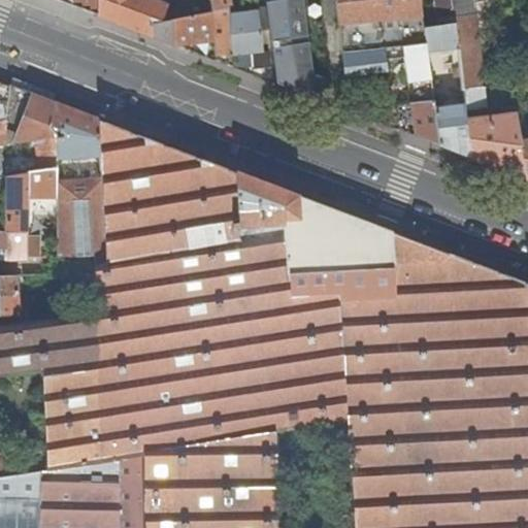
[(160,4),(159,0),(58,0),(75,6),(123,25),(153,35),(152,24),(163,21),(168,6),(160,4)]
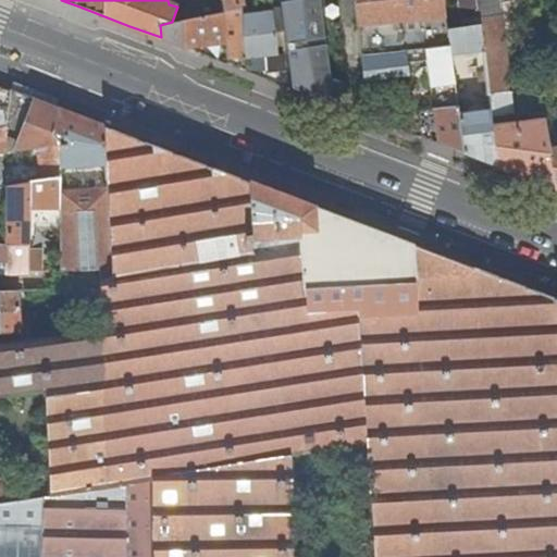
[(177,7),(172,22),(182,21),(223,12),(221,0),(168,0),(169,4),(177,7)]
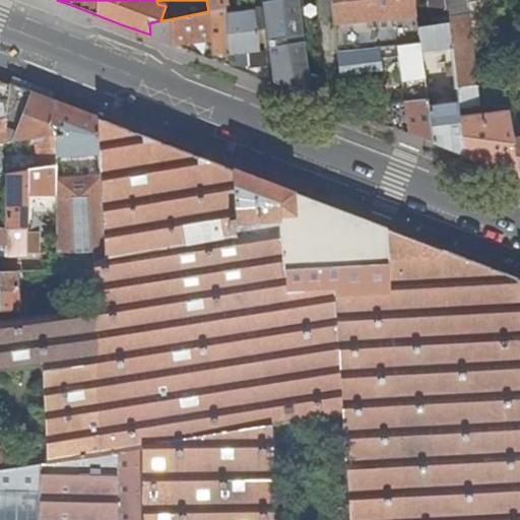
[(206,0),(208,11),(219,9),(231,7),(229,0),(206,0)]
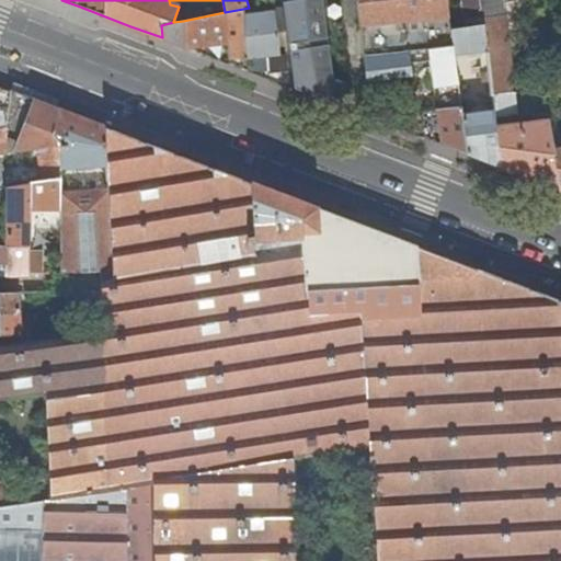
[(323,0),(298,0),(285,2),(297,90),(354,112),(351,87),(334,79),(323,0)]
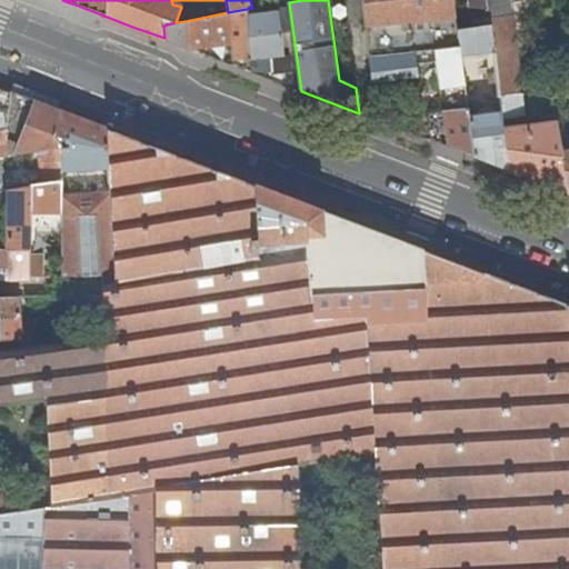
[(362,0),(366,25),(457,16),(453,0),(362,0)]
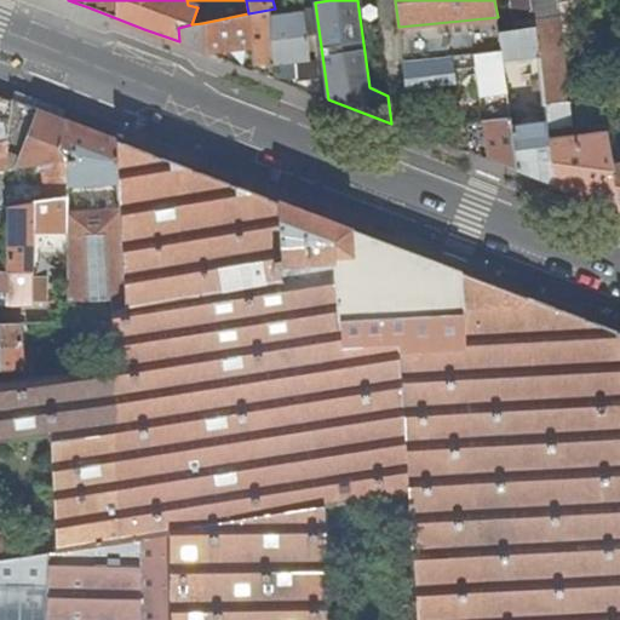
[(547,128),(563,126),(573,125),(556,0),(532,0),(535,28),(545,105),(546,124),(547,128)]
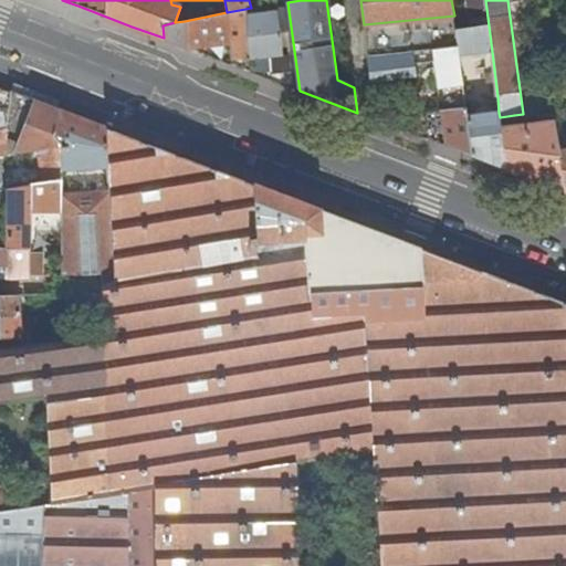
[(239,23),(239,10),(227,12),(234,65),(247,70),(244,55),(250,54),(248,23),(239,23)]
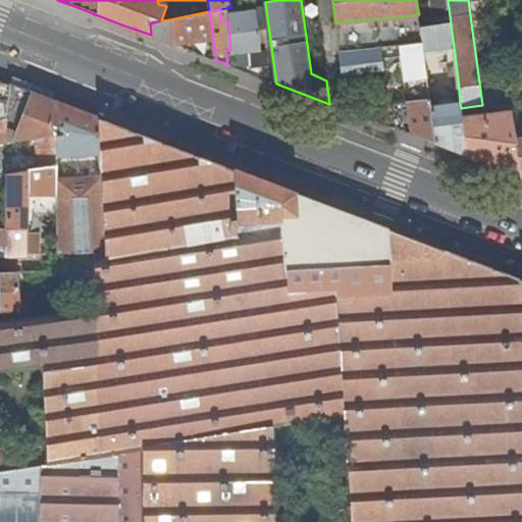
[(255,10),(227,13),(228,21),(230,50),(232,66),(257,75),(273,82),(268,48),(260,49),(255,10)]
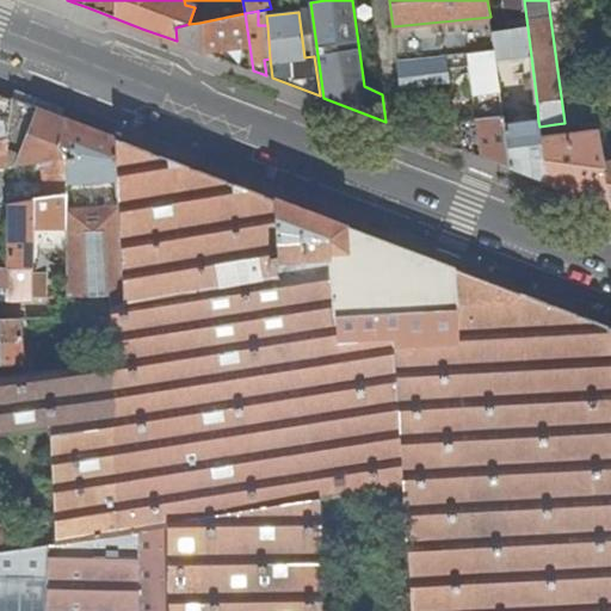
[(253,71),(245,13),(199,23),(203,51),(232,62),(253,71)]
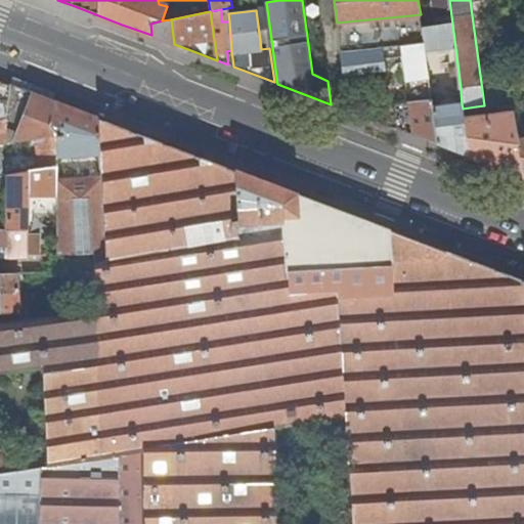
[(163,40),(174,44),(171,19),(162,20),(150,24),(151,35),(163,40)]
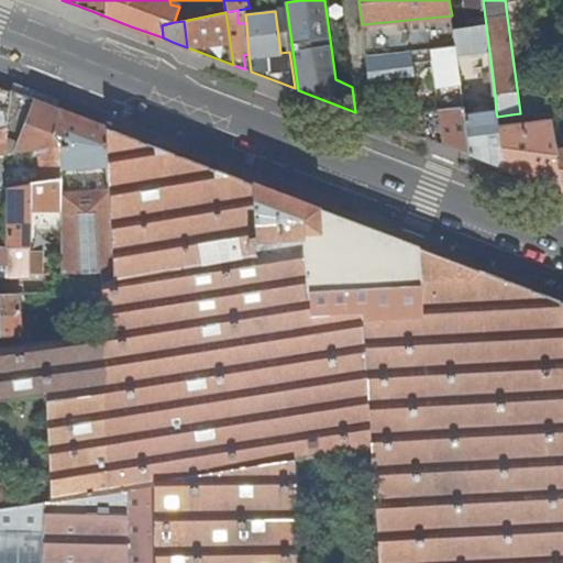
[(483,97),(495,96),(486,25),(453,30),(455,46),(456,53),(479,50),(482,74),(481,74),(483,97)]
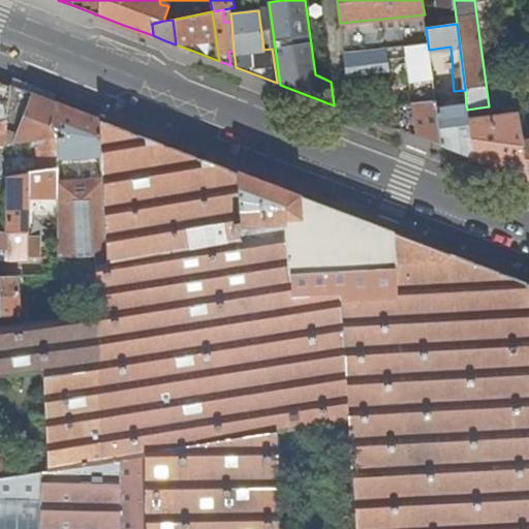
[(410,89),(411,102),(435,100),(429,50),(428,43),(343,52),(346,75),(389,70),(387,58),(405,56),(410,89)]
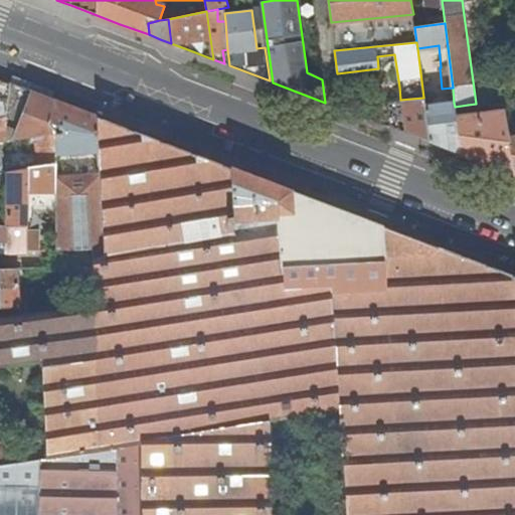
[(439,45),(417,48),(423,98),(424,106),(454,103),(453,88),(442,89),(440,67),(441,67),(439,45)]
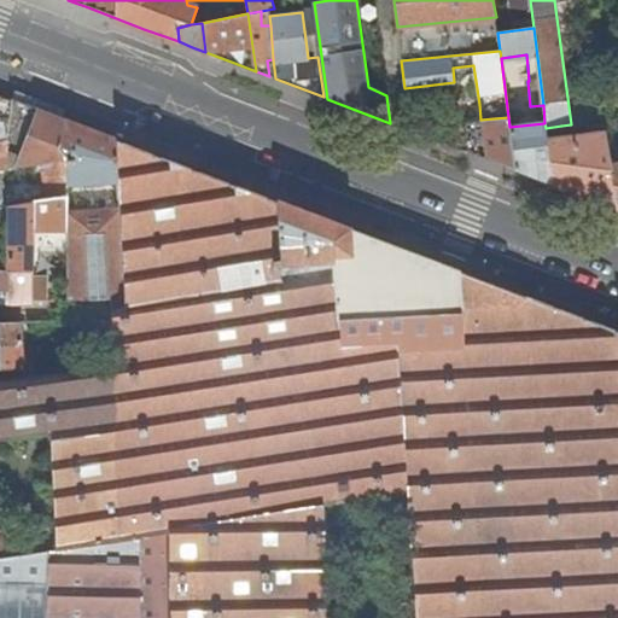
[(588,117),(601,115),(599,95),(599,94),(586,95),(588,117)]
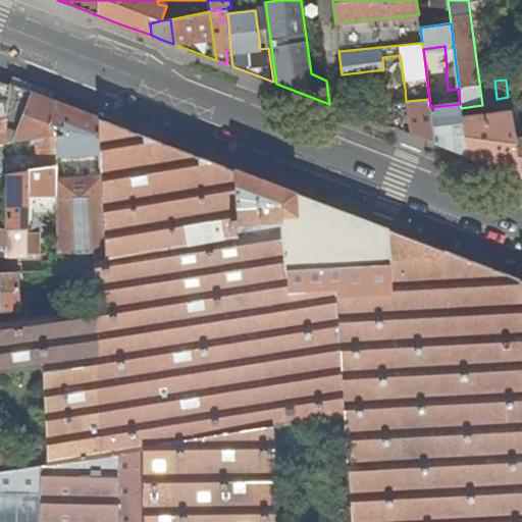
[(0,127),(6,127),(8,143),(38,138),(58,135),(60,135),(55,103),(55,101),(31,92),(8,84),(7,85),(0,82),(0,127)]
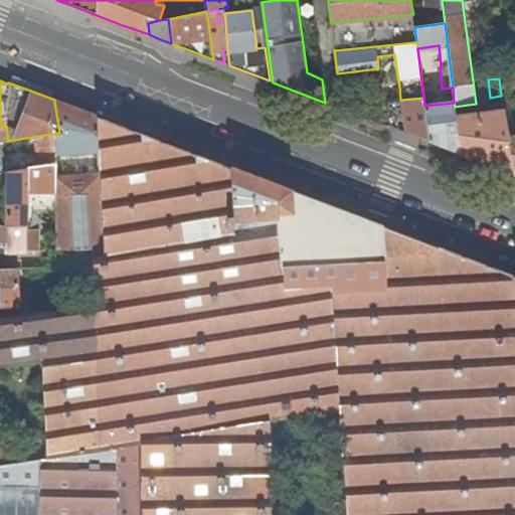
[(400,100),(399,87),(386,88),(387,101),(400,100)]
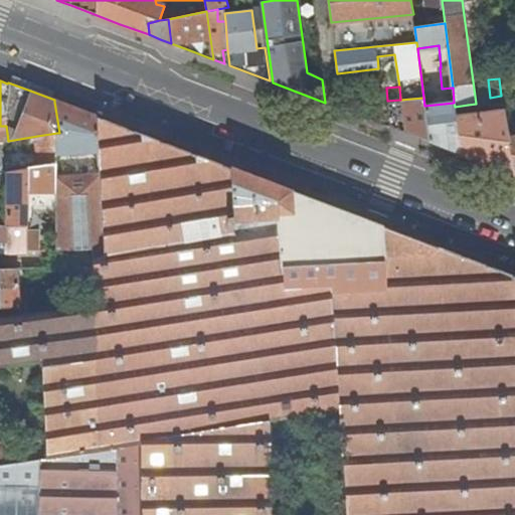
[(401,105),(404,131),(413,135),(428,140),(424,106),(423,98),(400,100),(387,101),(389,124),(394,124),(393,106),(401,105)]
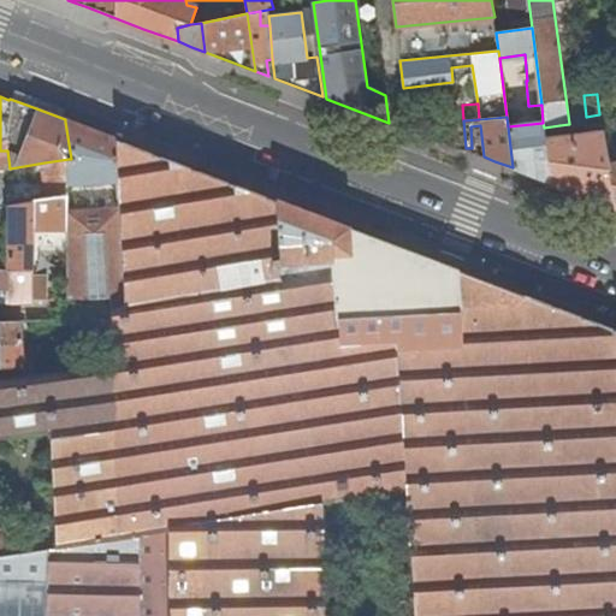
[(69,184),(117,179),(114,140),(86,129),(65,122),(71,159),(69,159),(69,184)]
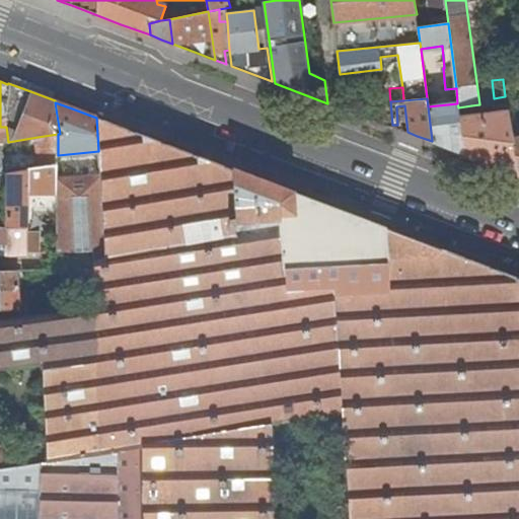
[(457,103),(428,106),(432,141),(449,148),(463,153),(459,118),(458,107),(457,103)]
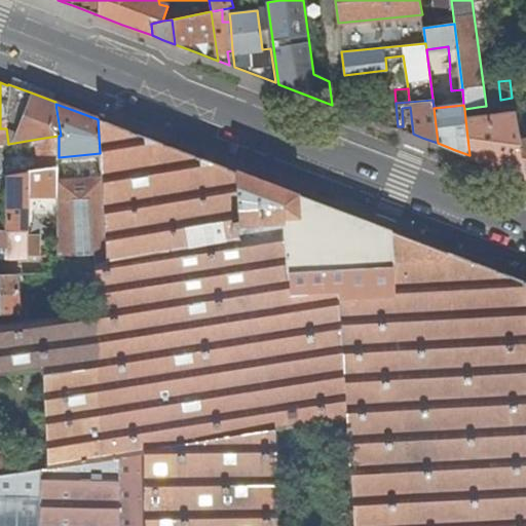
[(478,107),(464,109),(465,119),(479,117),(478,107)]
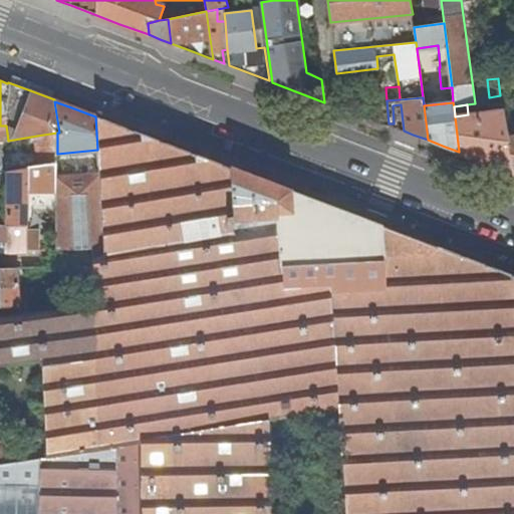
[(468,114),(455,116),(459,152),(483,161),(513,173),(507,137),(503,110),(488,112),(488,115),(479,116),(479,113),(468,114)]
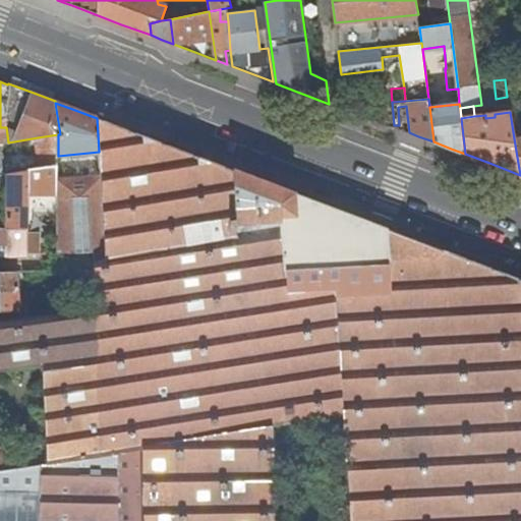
[(285,270),(389,267),(386,228),(335,209),(198,157),(97,118),(99,152),(100,175),(106,258),(95,261),(95,273),(96,308),(96,315),(97,351),(97,356),(99,456),(118,453),(141,448),(140,447),(169,442),(232,431),(273,425),(343,413),(334,285),(288,291),(285,270)]
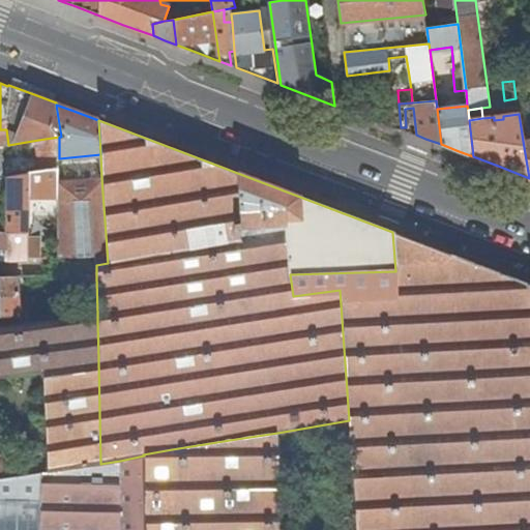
[(59,158),(59,137),(38,140),(43,172),(59,169),(59,158)]
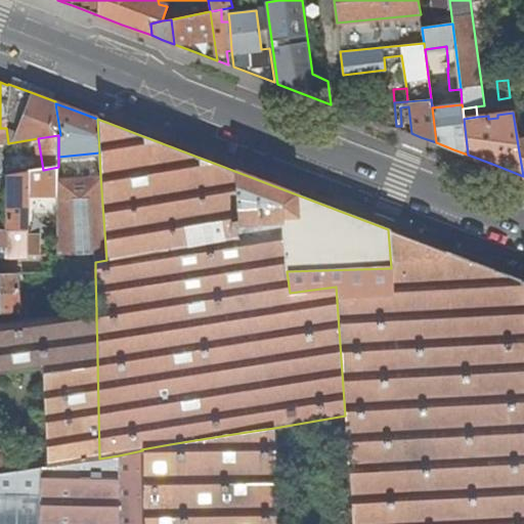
[(29,197),(58,195),(58,180),(58,167),(43,170),(29,172),(29,197)]
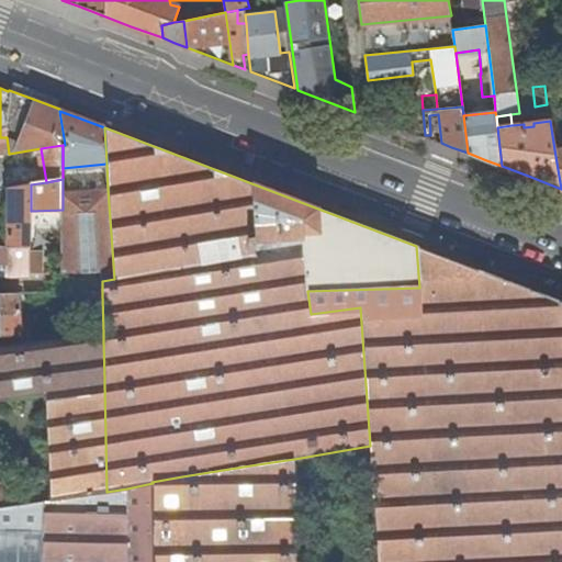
[(7,189),(6,214),(6,246),(31,247),(31,211),(31,184),(9,188),(7,189)]
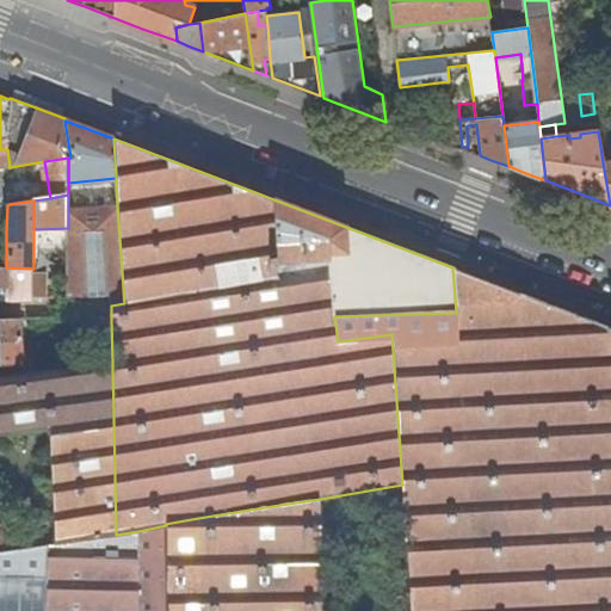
[(117,205),(68,210),(68,228),(68,283),(68,298),(110,296),(111,304),(111,306),(124,303),(117,205)]
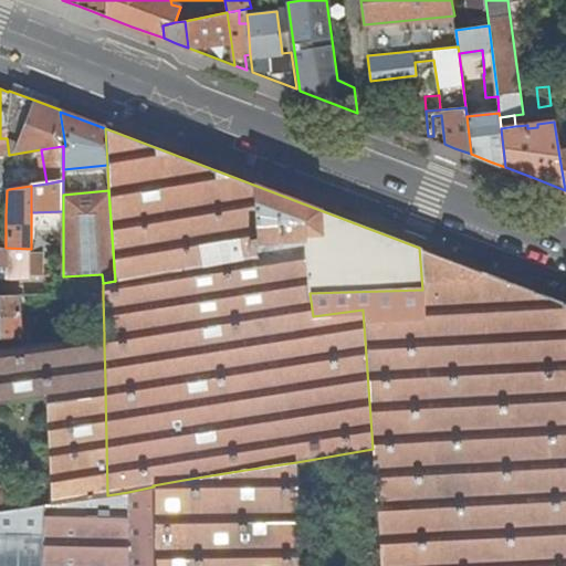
[(0,279),(31,278),(31,253),(31,249),(6,248),(6,272),(0,271),(0,279)]
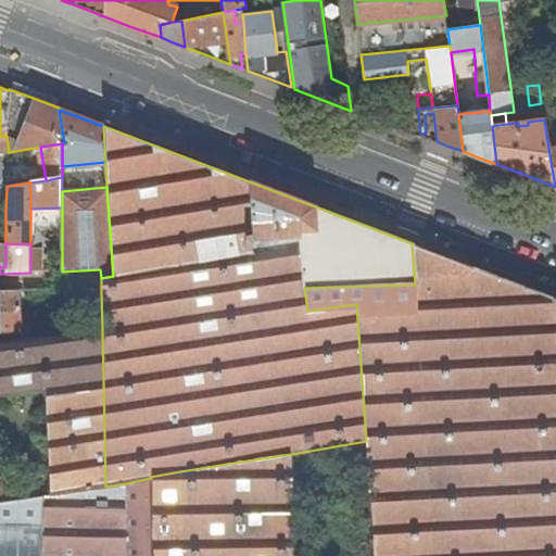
[(415,285),(416,301),(431,555),(555,555),(555,298),(412,243),(415,285)]
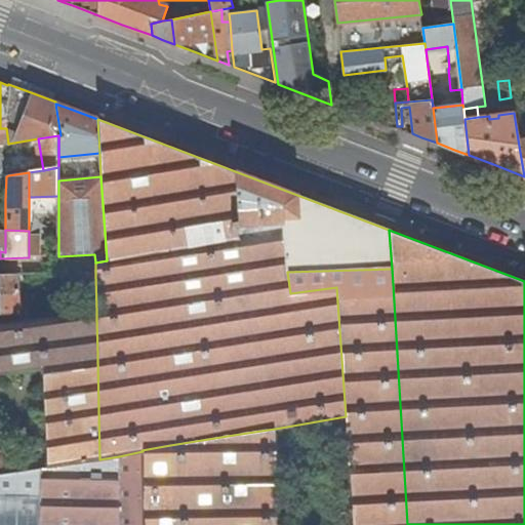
[(43,235),(29,235),(29,257),(43,256),(43,235)]
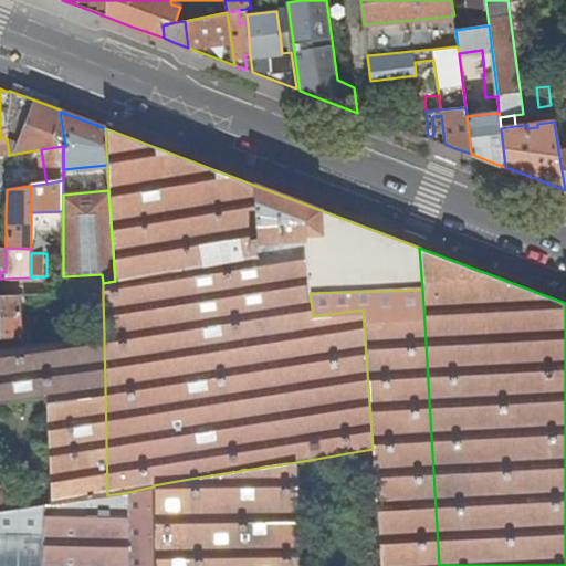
[(313,316),(363,310),(423,306),(422,290),(310,293),(313,316)]
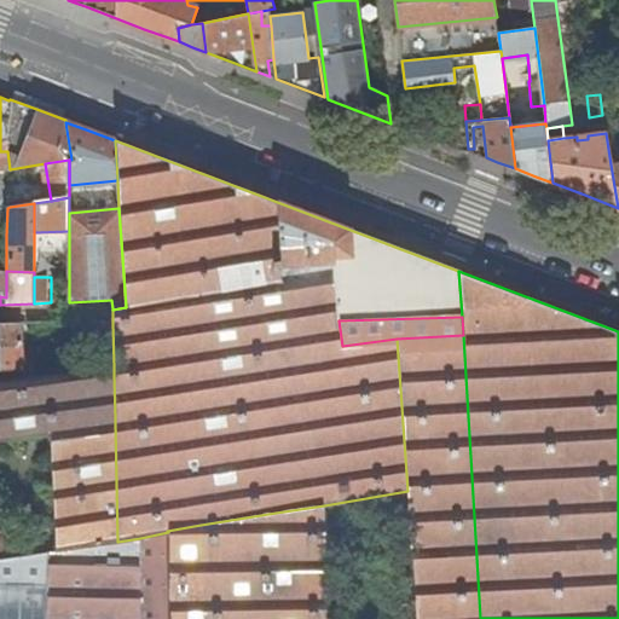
[(0,381),(23,379),(19,322),(0,322),(0,381)]
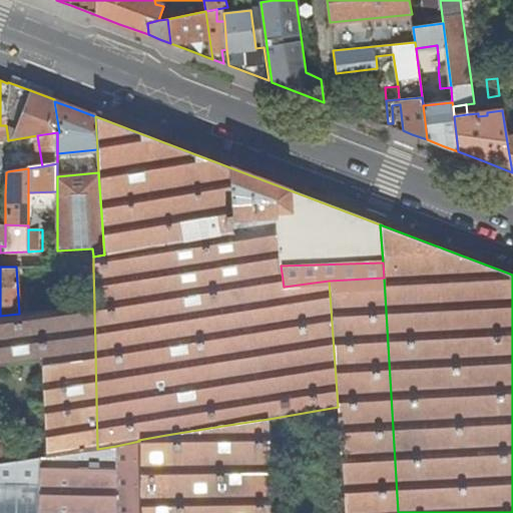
[(94,304),(93,269),(73,270),(75,306),(94,304)]
